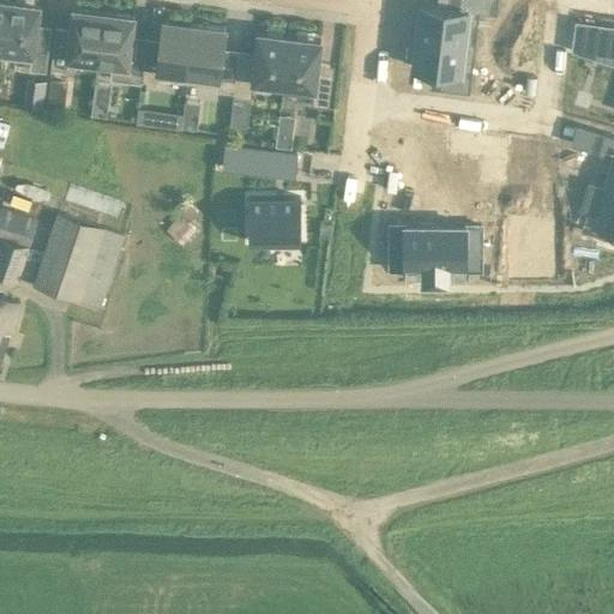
[(8,1),(0,59),(31,62),(30,71),(46,73),(50,35),(36,34),(40,6),(32,5),(34,0),(31,0),(17,0),(17,2),(8,1)]
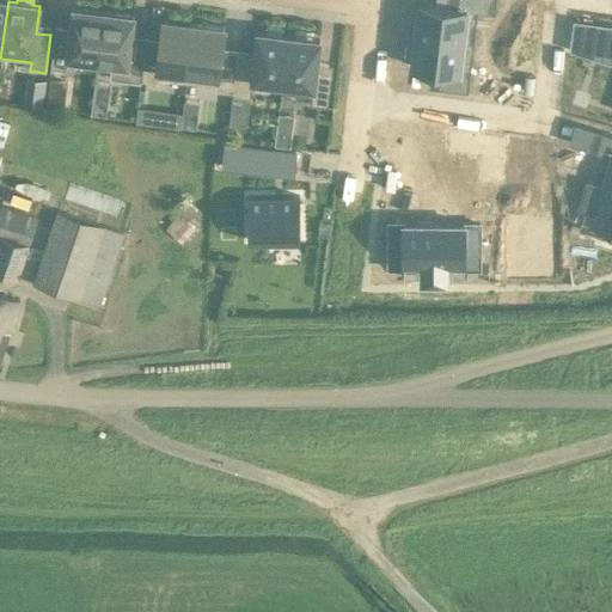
[(420,5),(416,37),(475,43),(478,13),(495,16),(496,0),(458,0),(458,10),(436,7),(420,5)]
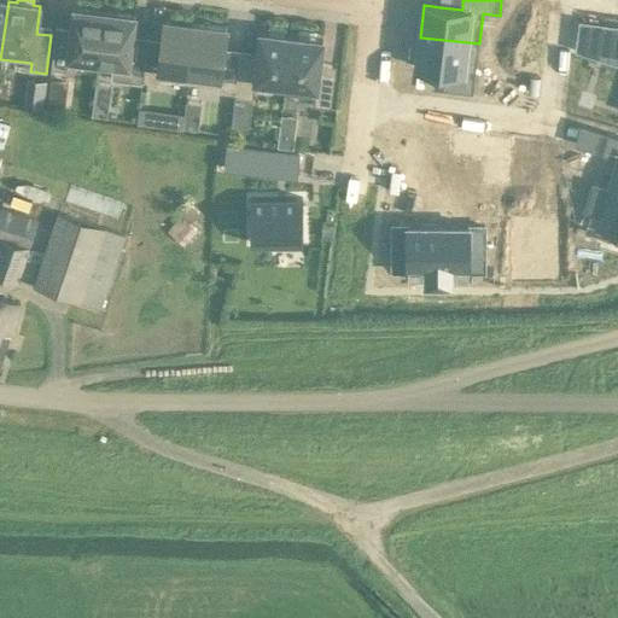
[(81,60),(99,63),(105,15),(74,11),(70,38),(56,36),(52,70),(80,74),(81,60)]
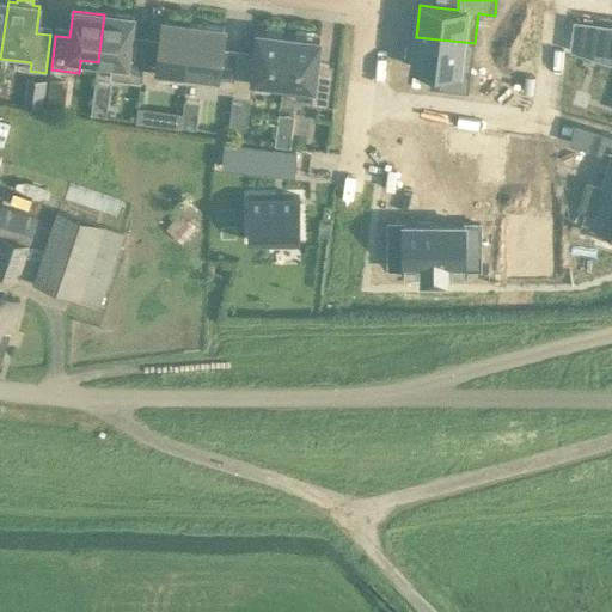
[(141,83),(145,50),(146,47),(132,44),(135,18),(104,14),(98,62),(112,65),(110,81),(141,85),(141,83)]
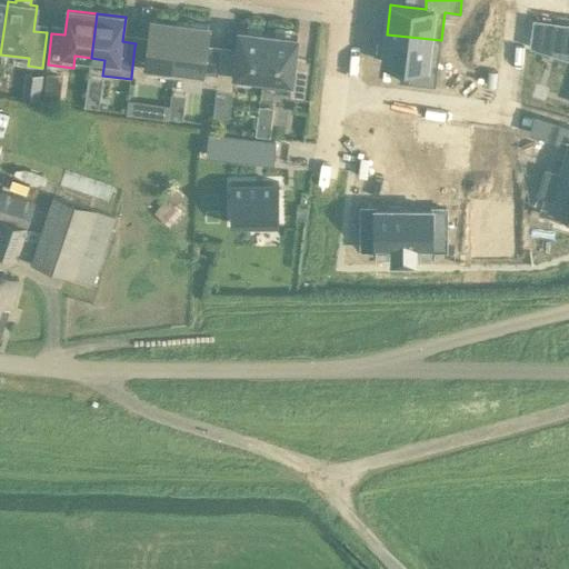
[(136,43),(135,47),(131,77),(146,79),(147,75),(173,78),(180,23),(176,23),(177,19),(158,17),(157,21),(151,20),(149,43),(136,42),(136,43)]
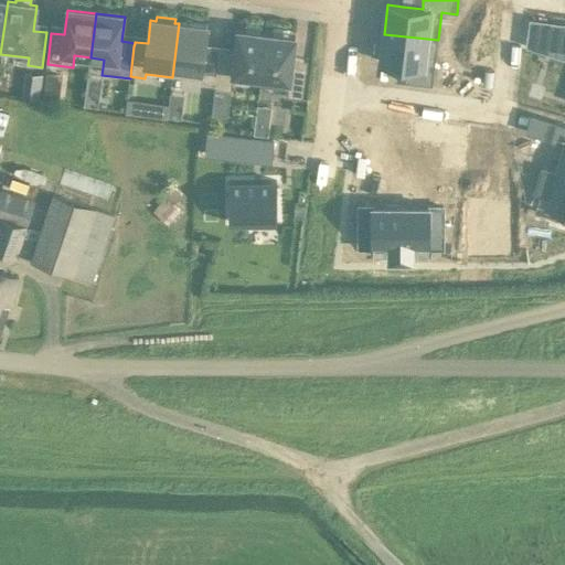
[(179,23),(172,77),(200,81),(199,85),(215,87),(219,61),(220,52),(205,51),(208,28),(179,23)]
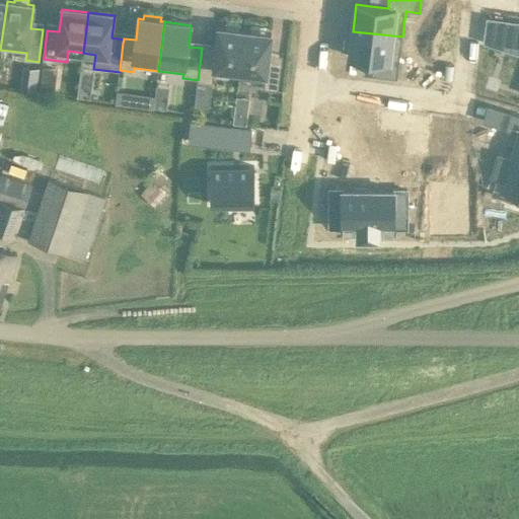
[(518,24),(514,24),(510,53),(518,55),(518,24)]
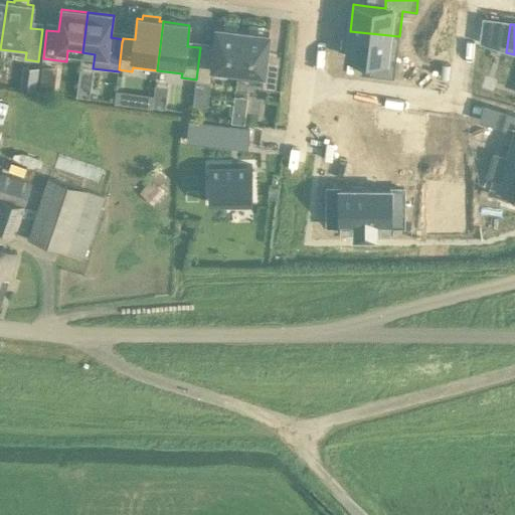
[(237,78),(243,32),(237,31),(238,27),(224,25),(223,29),(217,28),(213,56),(199,55),(196,79),(196,82),(210,83),(212,68),(237,71),(236,78),(237,78)]
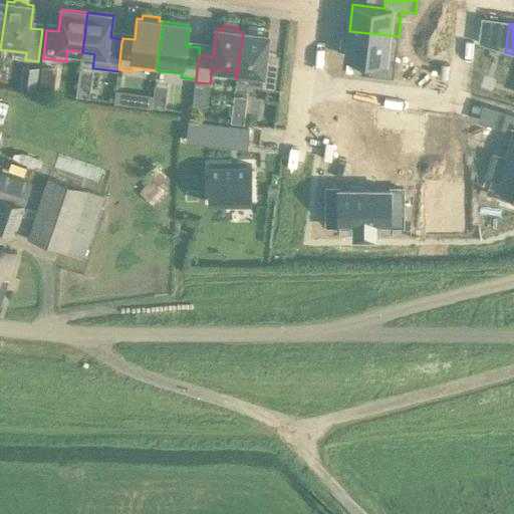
[(248,32),(243,32),(237,78),(261,81),(260,89),(276,91),(279,64),(265,63),(268,35),(262,34),(263,30),(249,28),(248,32)]
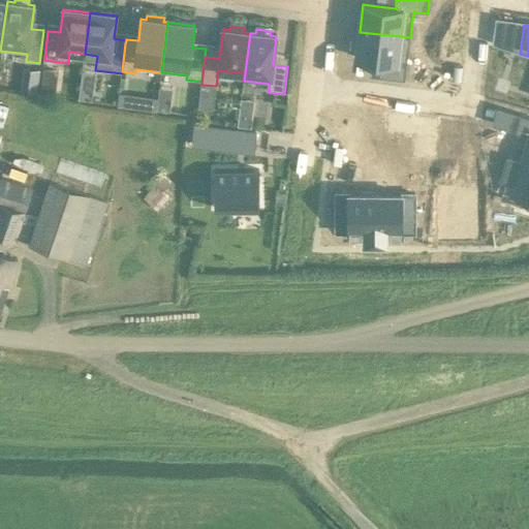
[(360,32),(356,59),(372,61),(380,62),(378,79),(405,82),(410,37),(360,32)]
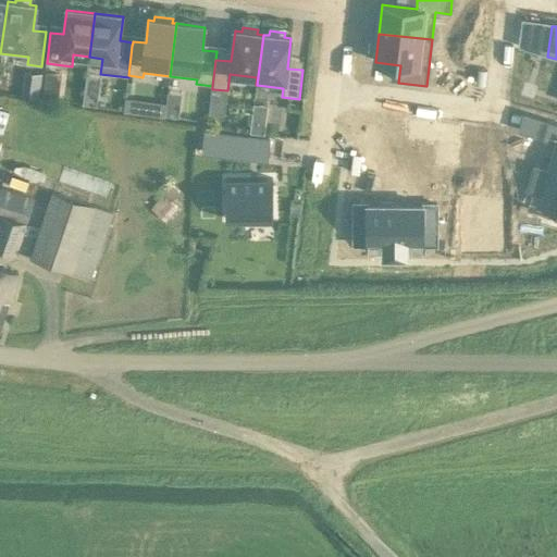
[(471,78),(469,91),(480,93),(481,79),(471,78)]
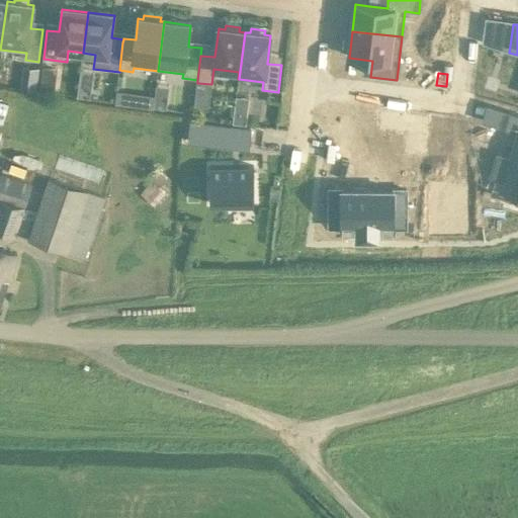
[(160,99),(160,86),(123,86),(123,98),(160,99)]
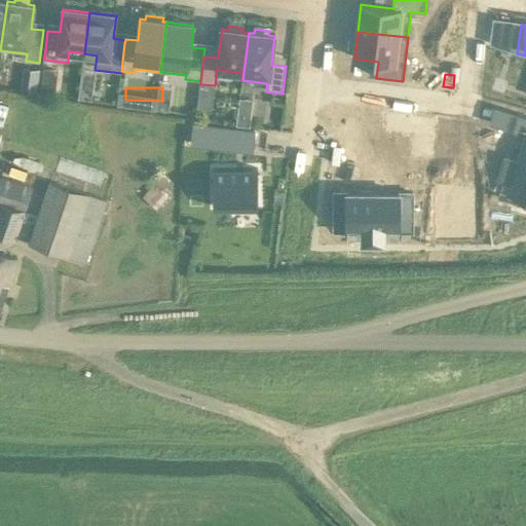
[(504,158),(498,180),(512,184),(510,193),(525,198),(525,117),(518,115),(513,133),(525,136),(525,138),(519,162),(504,158)]
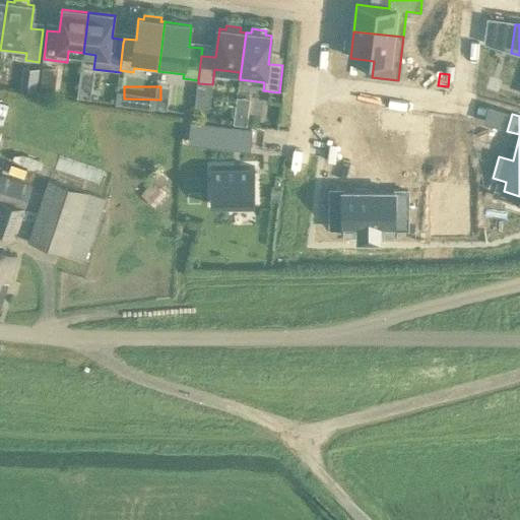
[(246,127),(247,118),(235,117),(234,126),(246,127)]
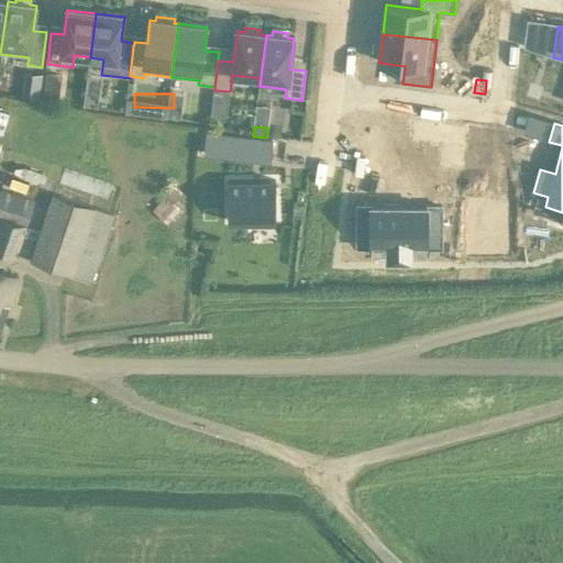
[(208,135),(206,155),(269,163),(272,143),(208,135)]
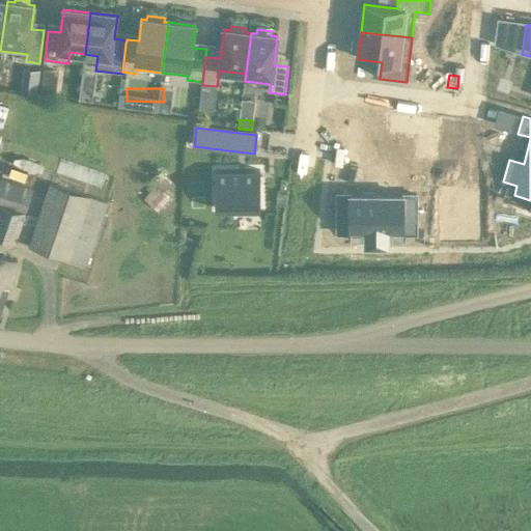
[(259,171),(214,172),(215,212),(259,211),(259,171)]
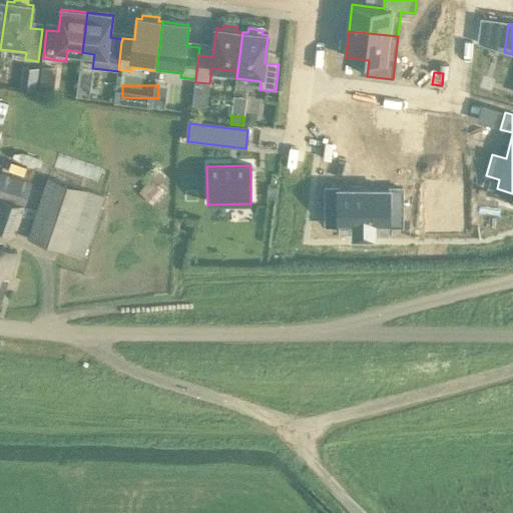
[(138,194),(152,206),(164,193),(157,187),(165,179),(152,167),(144,176),(150,181),(138,194)]
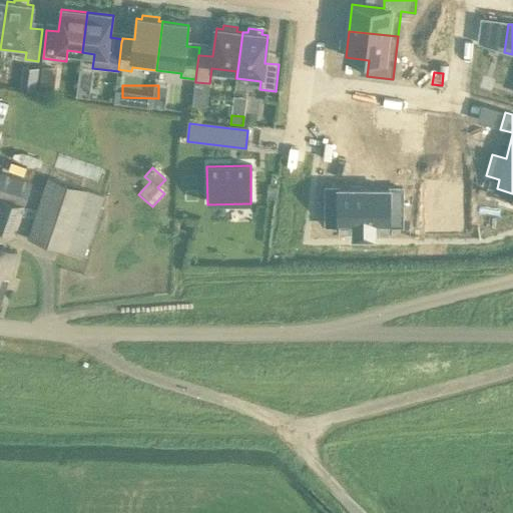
[(1,173),(0,175),(0,198),(25,206),(32,184),(31,183),(32,181),(16,176),(16,174),(2,170),(2,173),(1,173)]
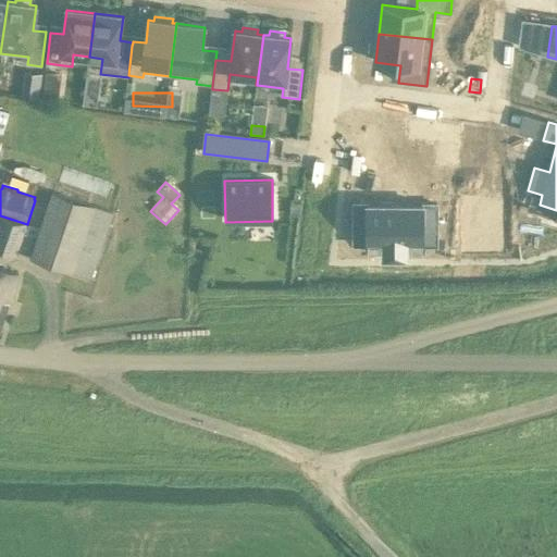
[(114,214),(51,194),(29,260),(91,281),(114,214)]
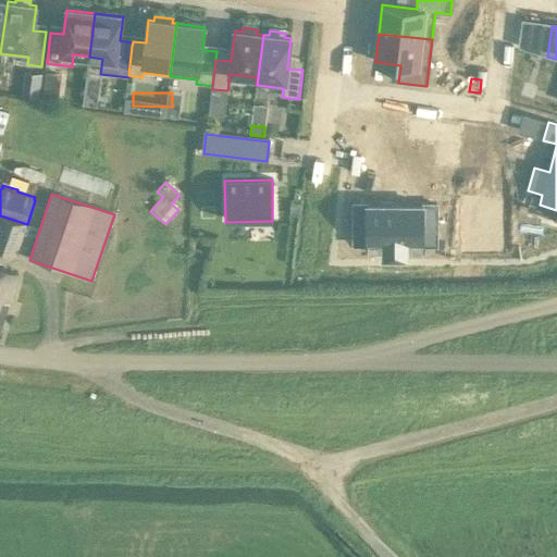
[(466,203),(467,254),(502,254),(500,203),(466,203)]
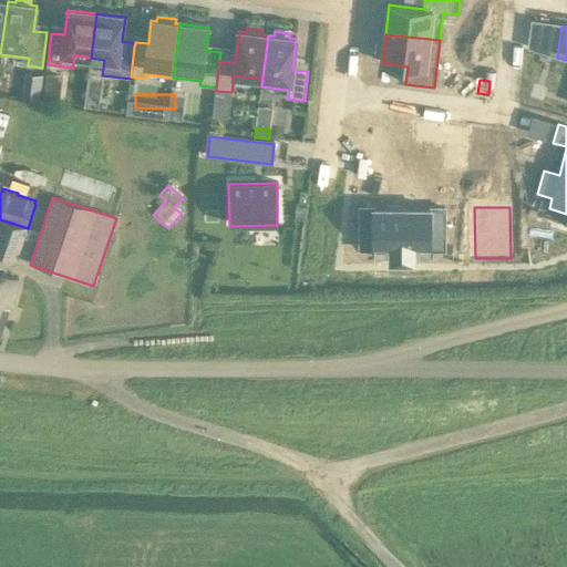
[(361,209),(360,250),(373,251),(373,257),(390,258),(390,263),(402,263),(403,209),(361,209)]
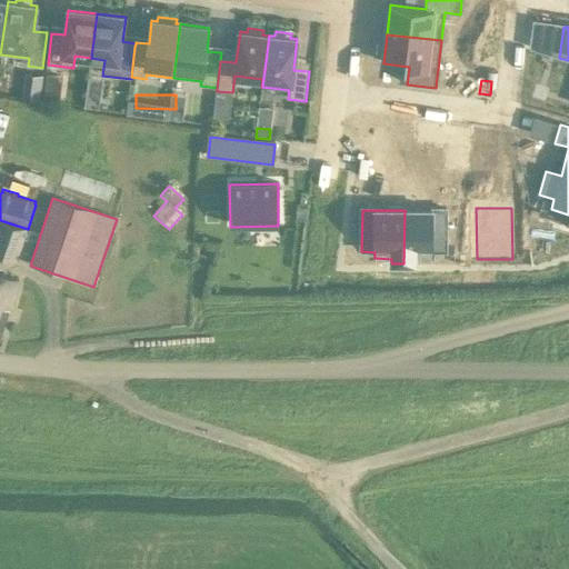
[(405,210),(403,263),(416,263),(416,259),(432,259),(432,252),(446,252),(447,210),(405,210)]
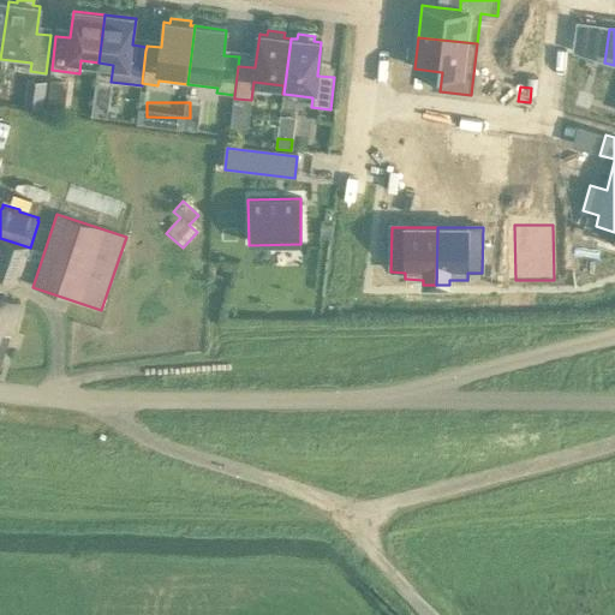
[(0,278),(18,284),(30,249),(0,239),(0,278)]
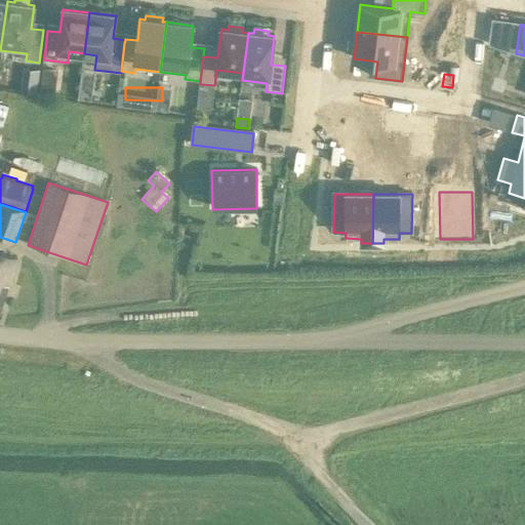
[(0,312),(17,260),(0,253),(0,312)]
